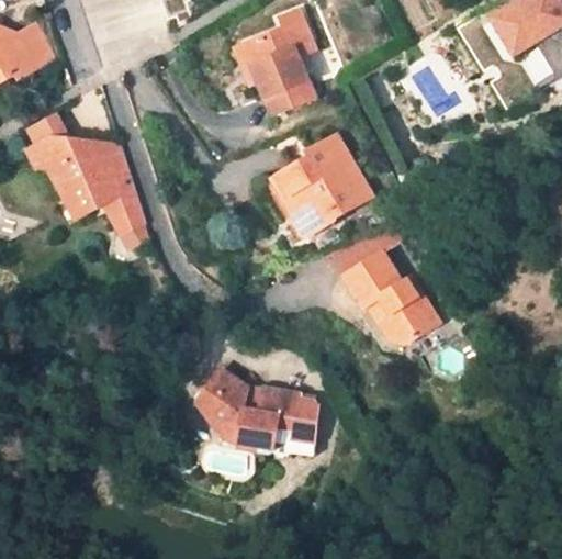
[(561,14),(561,12),(561,11),(561,3),(560,0),(524,0),(495,17),(517,54),(538,42),(559,78),(561,76),(561,14)]
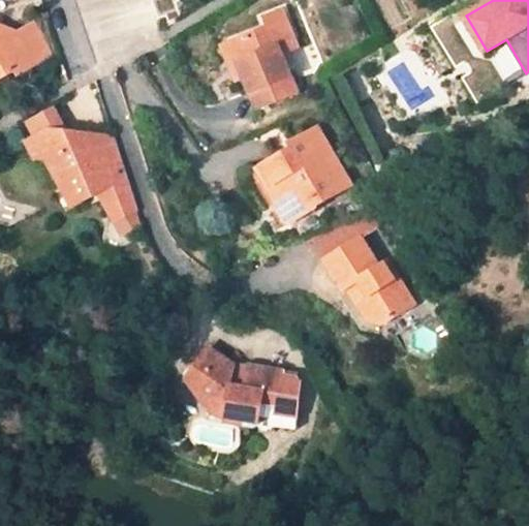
[(245,75),(257,106),(299,90),(281,52),(298,44),(282,9),(266,16),(270,25),(231,40),(245,75)]
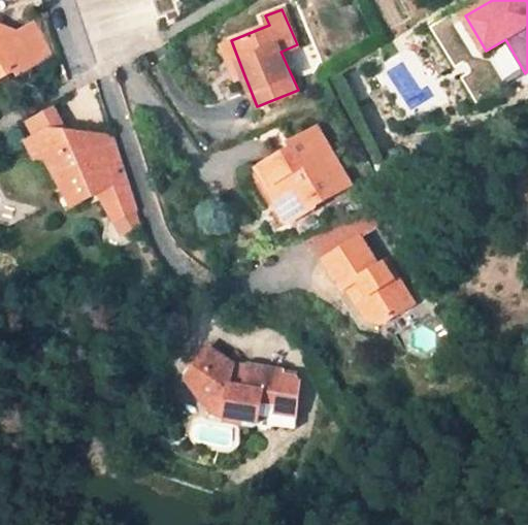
[(15,34),(14,31),(0,24),(0,39),(1,41),(15,34)]
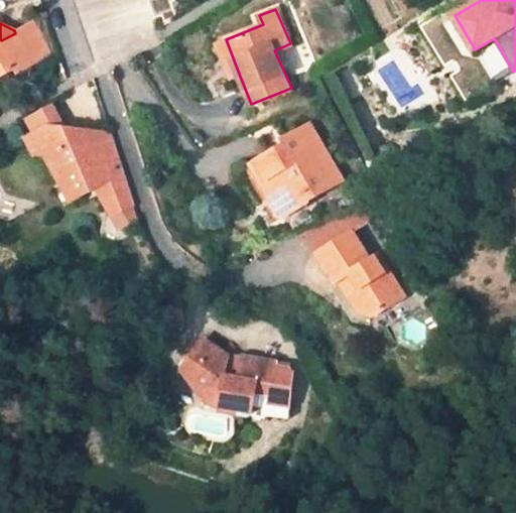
[(38,62),(21,30),(15,33),(33,65),(38,62)]
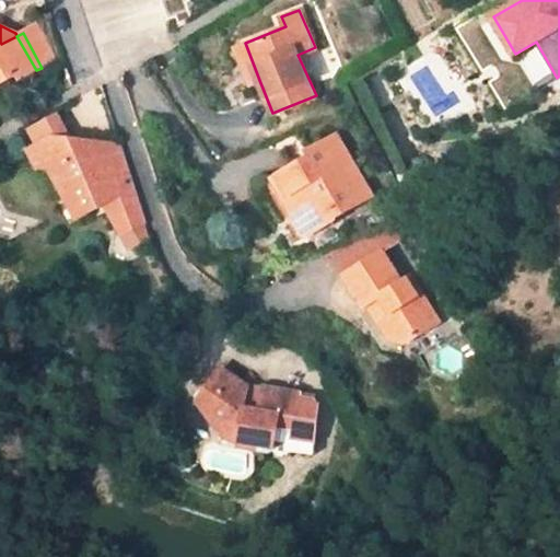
[(0,42),(0,83),(15,76),(19,80),(36,70),(16,36),(1,44),(0,42)]
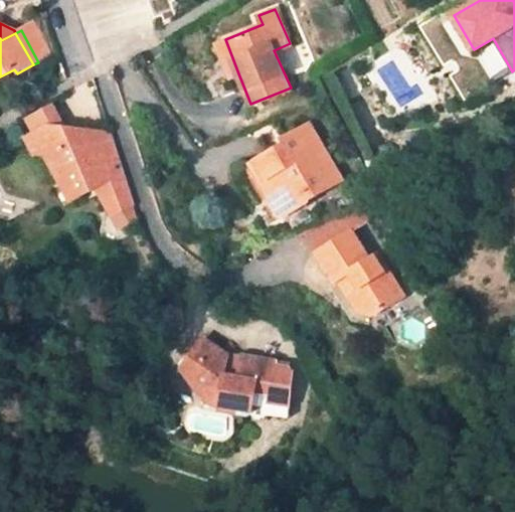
[(218,43),(231,76),(238,73),(225,39),(218,43)]
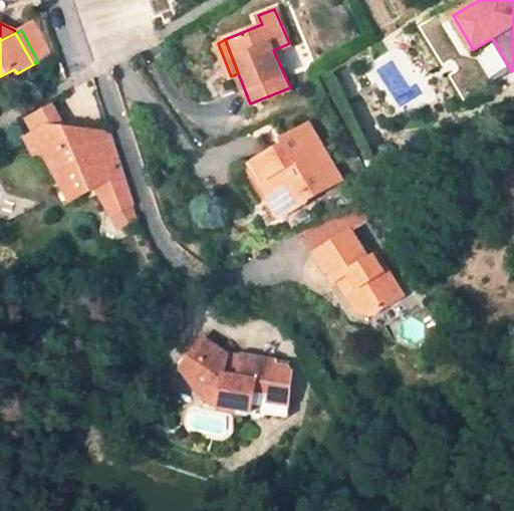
[(315,196),(342,180),(311,124),(284,140),(288,146),(278,152),(276,149),(243,168),(273,221),(307,202),(304,196),(313,192),(315,196)]
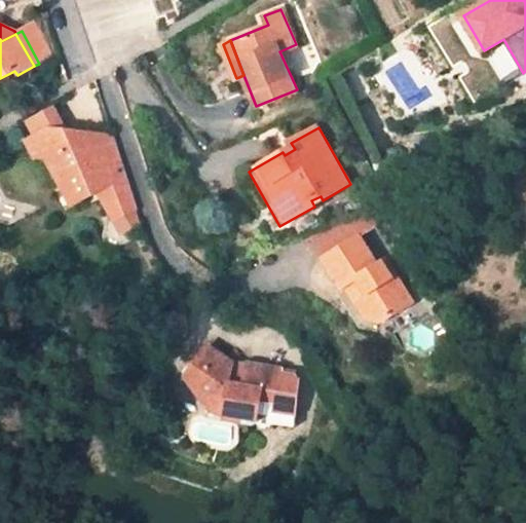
[(50,128),(29,140),(38,154),(62,159),(66,164),(60,177),(75,202),(101,189),(118,179),(110,151),(84,150),(80,143),(81,129),(50,128)]
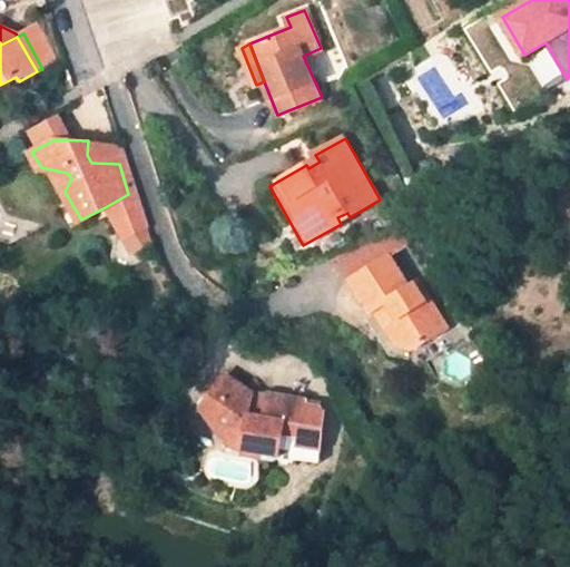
[(109,205),(126,236),(150,223),(125,143),(88,140),(87,155),(91,163),(119,164),(128,194),(109,205)]
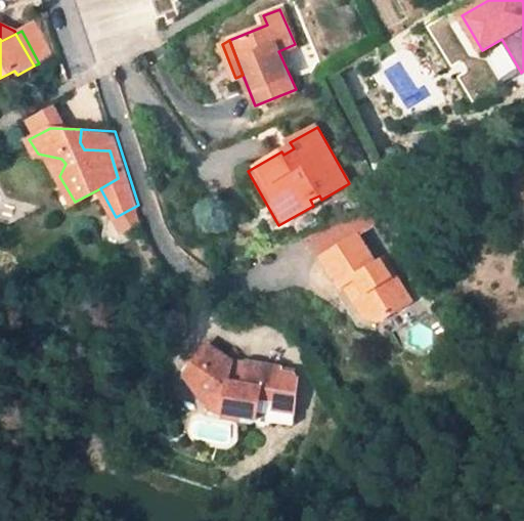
[(347,215),(358,233),(376,223),(366,207),(347,215)]
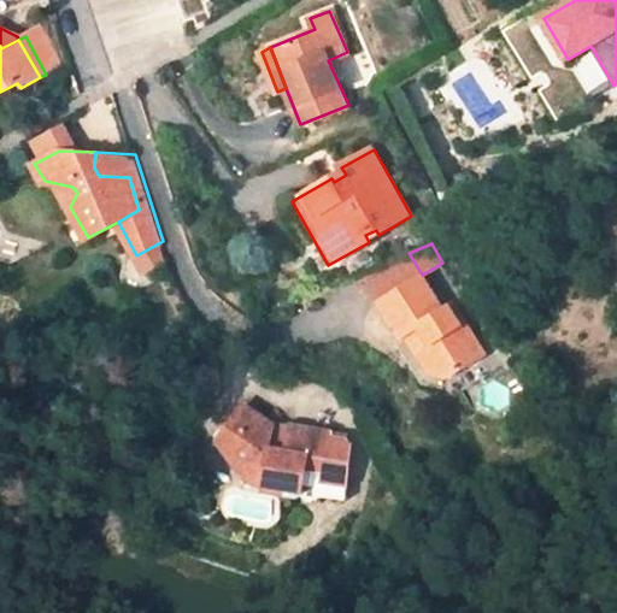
[(380,300),(422,275),(409,253),(362,272),(380,300)]
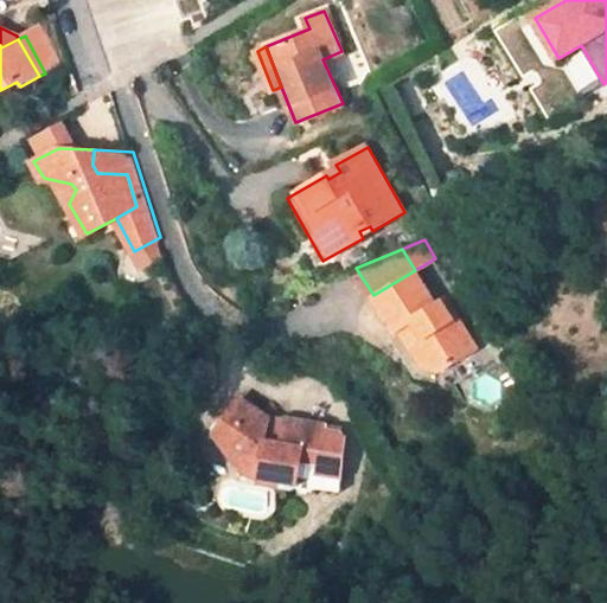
[(389,331),(419,376),(439,382),(443,366),(470,350),(451,320),(459,315),(447,296),(435,302),(415,270),(374,295),(394,327),(389,331)]
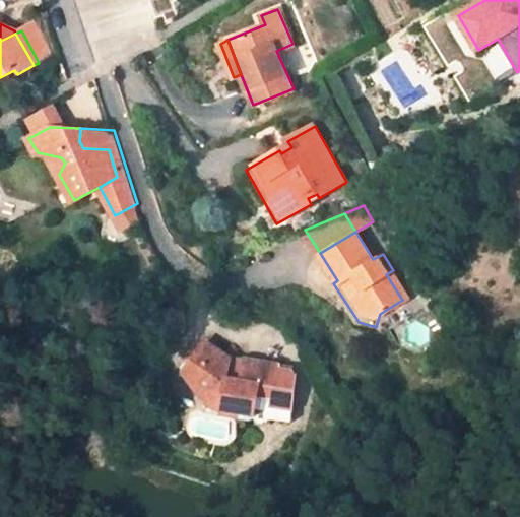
[(386,274),(402,300),(409,296),(393,270),(386,274)]
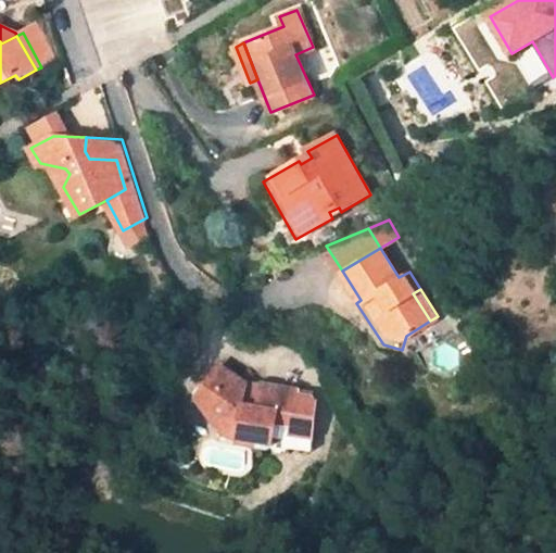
[(298,393),(299,388),(261,382),(260,393),(244,391),(245,380),(218,362),(196,396),(228,417),(237,419),(234,437),(270,443),(272,436),(287,438),(288,432),(312,437),(317,400),(314,396),(298,393)]
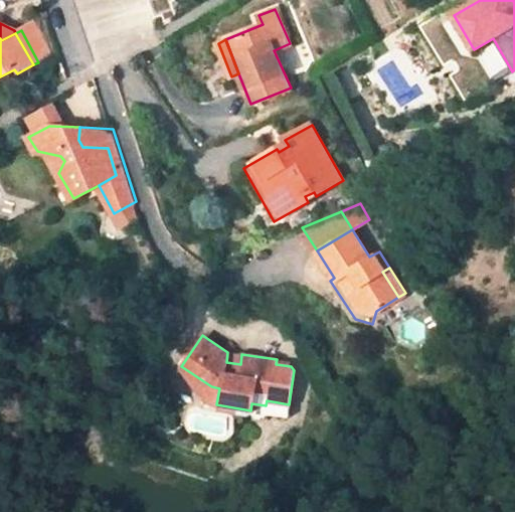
[(241,354),(227,352),(226,362),(240,364),(241,354)]
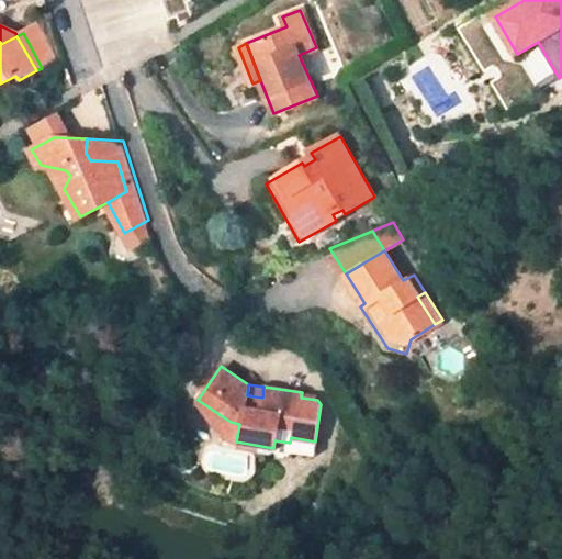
[(231,422),(198,400),(225,436),(236,442),(239,424),(231,422)]
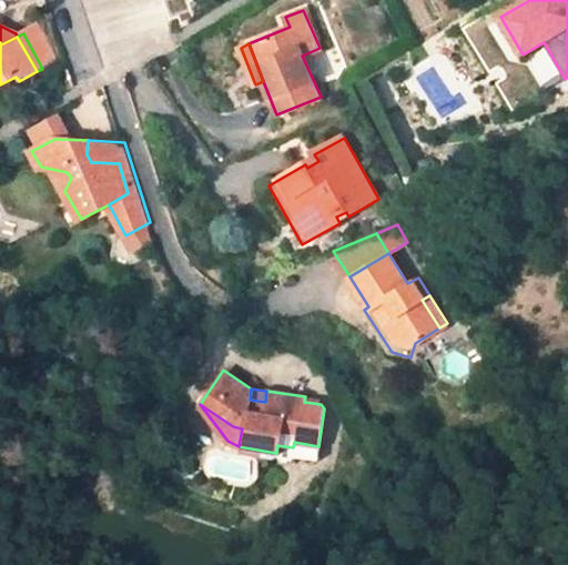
[(318,446),(294,442),(293,447),(292,455),(316,460),(318,446)]
